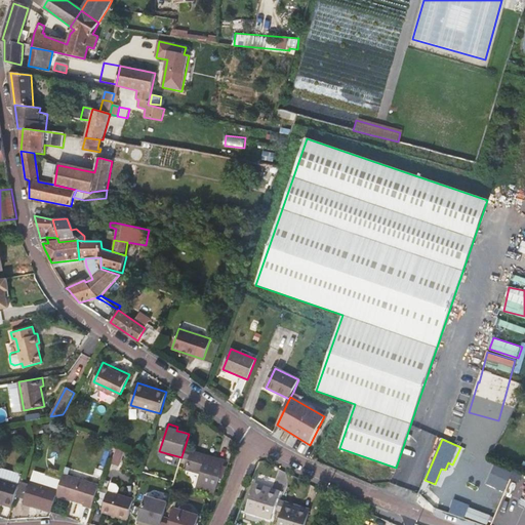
[(190,458),(192,450),(185,447),(182,456),(190,458)]
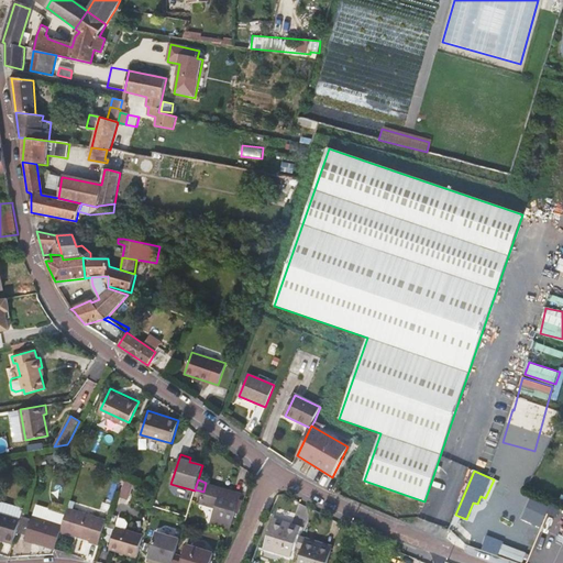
[(118,493),(127,496),(130,483),(122,481),(118,493)]
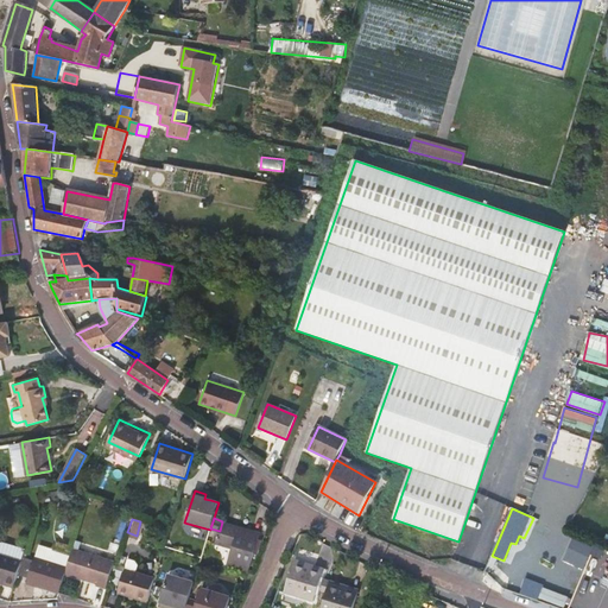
[(240,526),(222,521),(220,531),(216,543),(233,548),(227,564),(248,571),(259,538),(238,532),(240,526)]
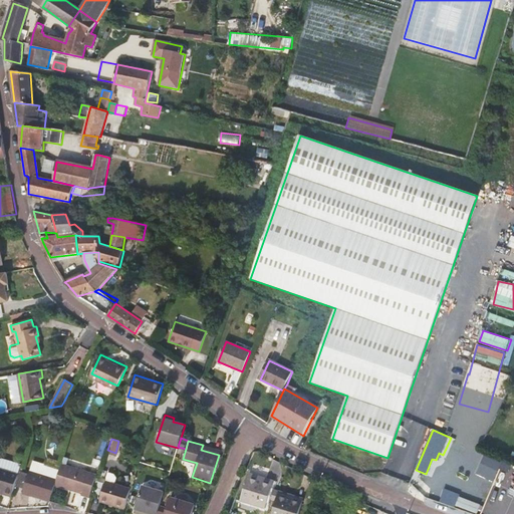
[(220,451),(203,445),(201,450),(219,455),(220,451)]
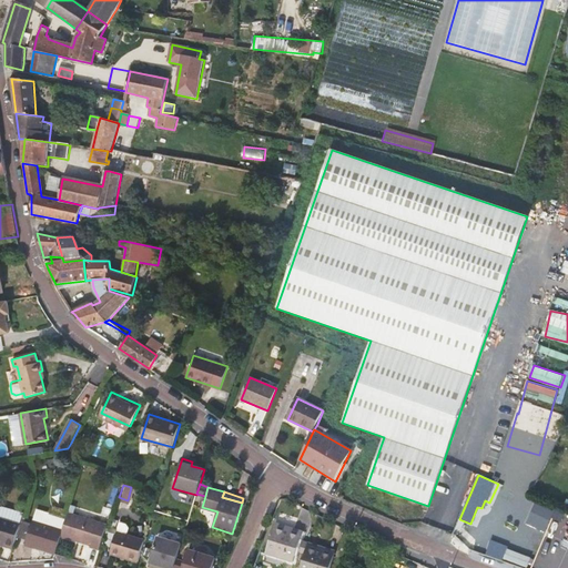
[(526,518),(535,523),(540,511),(531,507),(526,518)]
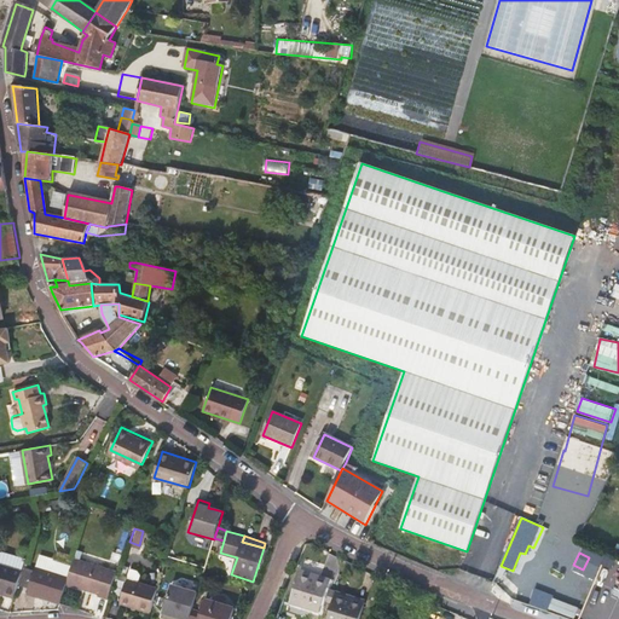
[(0,589),(7,591),(6,595),(15,597),(23,572),(17,570),(19,560),(3,554),(0,555),(0,589)]
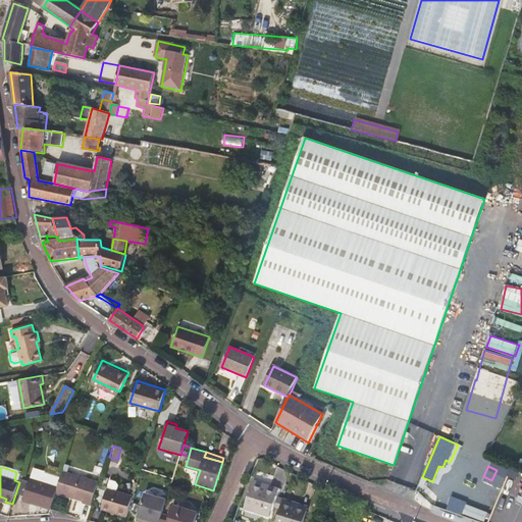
[(34,468),(30,480),(25,496),(23,502),(33,505),(33,503),(51,509),(56,492),(58,487),(61,477),(46,473),(47,472),(34,468)]
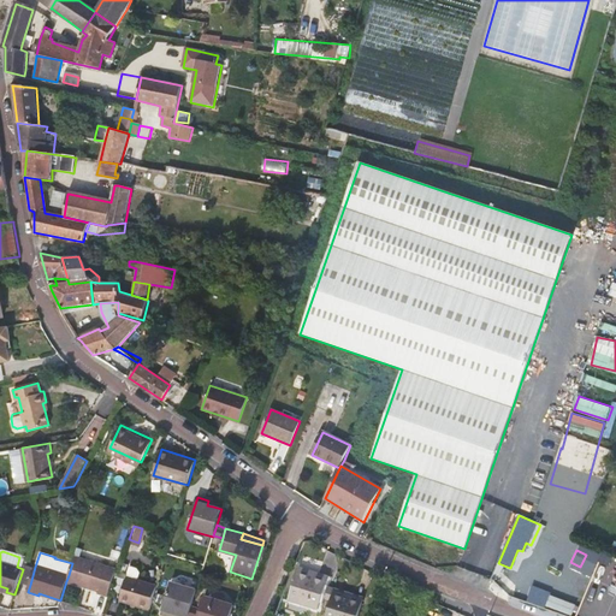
[(69,575),(66,581),(100,591),(99,593),(108,597),(117,569),(75,556),(72,563),(69,575)]
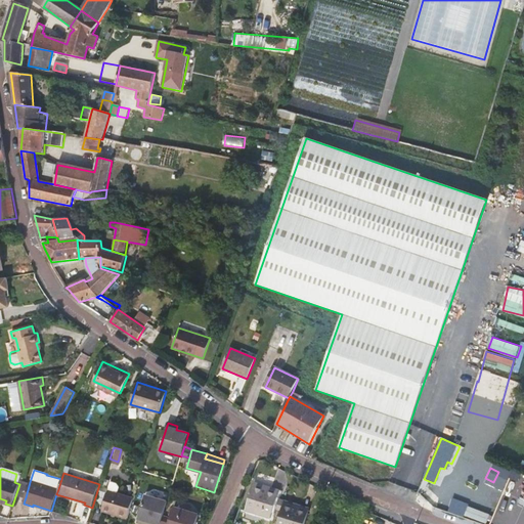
[(17,495),(26,497),(30,482),(22,480),(17,495)]
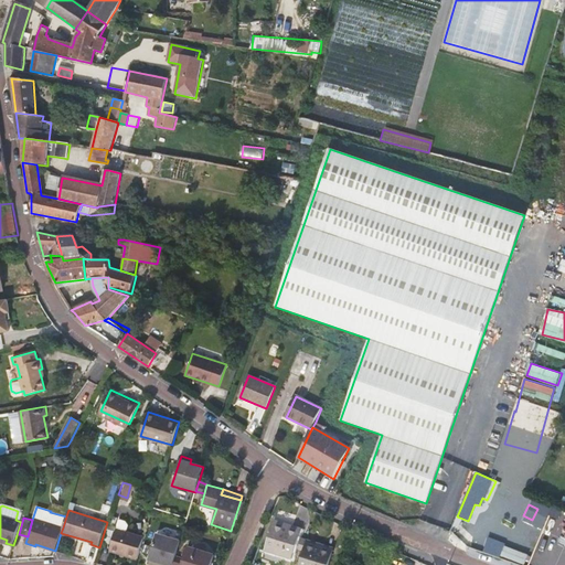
[(110,550),(137,558),(142,541),(145,536),(127,531),(129,525),(127,521),(119,519),(110,550)]
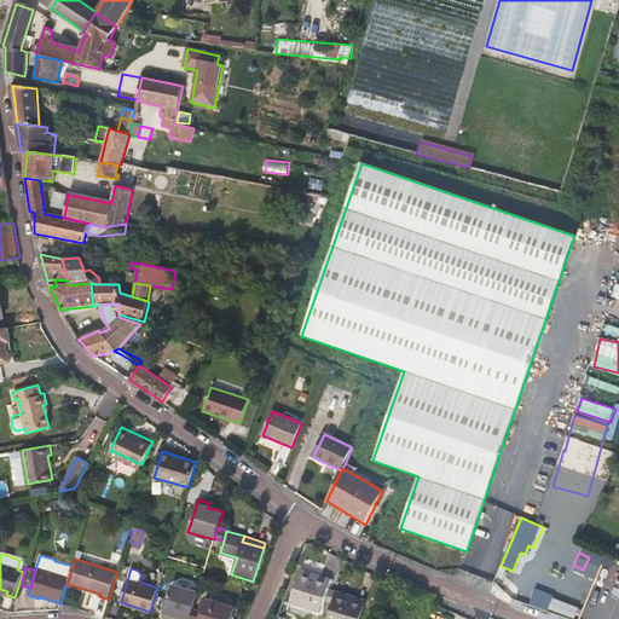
[(320,612),(325,597),(328,589),(329,584),(310,578),(311,573),(301,571),(290,602),(320,612)]
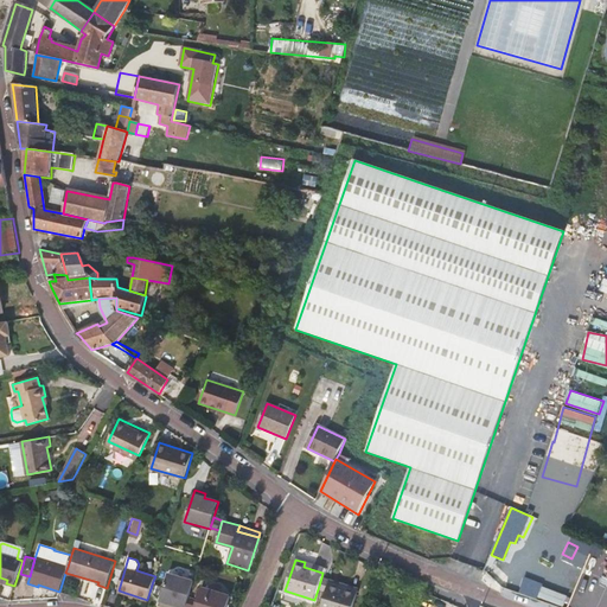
[(304,567),(323,573),(324,568),(305,562),(304,567)]
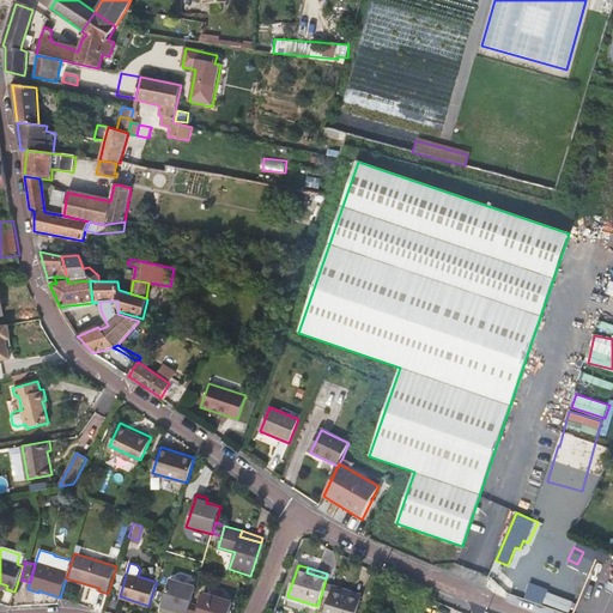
[(161,608),(173,612),(174,608),(178,611),(188,612),(190,602),(194,593),(196,586),(170,577),(161,608)]
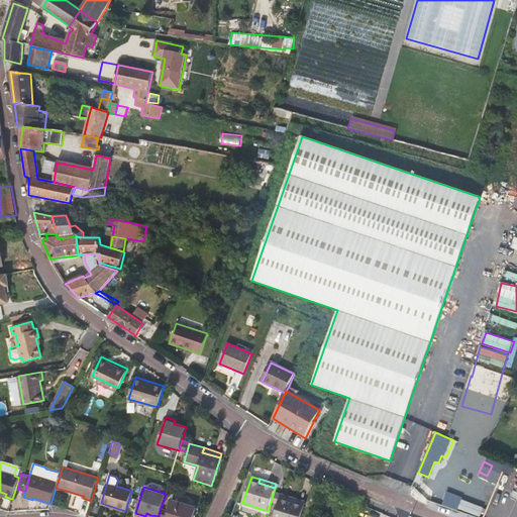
[(281,494),(274,492),(272,499),(279,501),(281,494)]
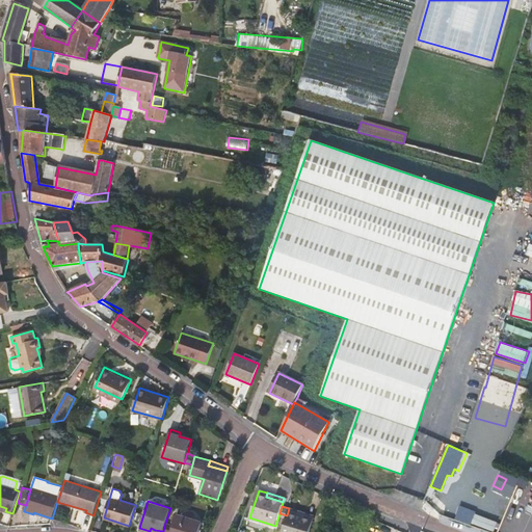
[(296,515),(298,511),(289,508),(287,515),(281,531),(309,531),(313,521),(296,515)]
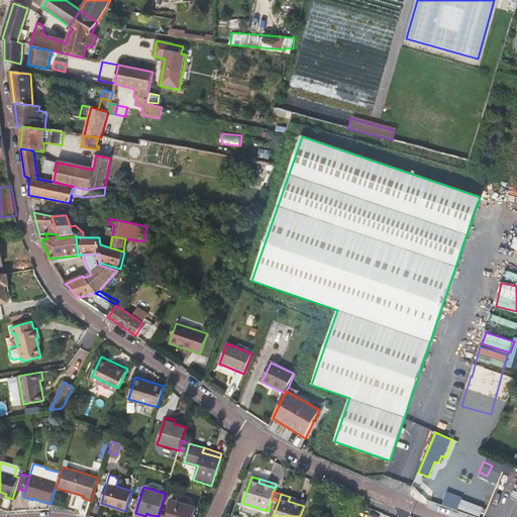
[(443,505),(484,516),(487,504),(446,494),(443,505)]
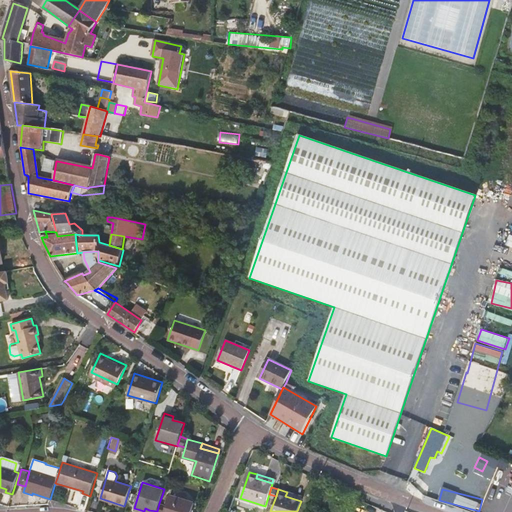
[(302,497),(287,492),(285,496),(301,501),(302,497)]
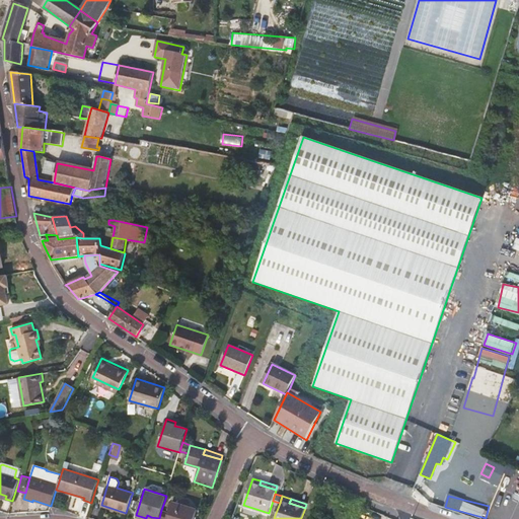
[(158,518),(194,518),(197,510),(172,502),(169,512),(161,510),(159,518),(158,518)]
